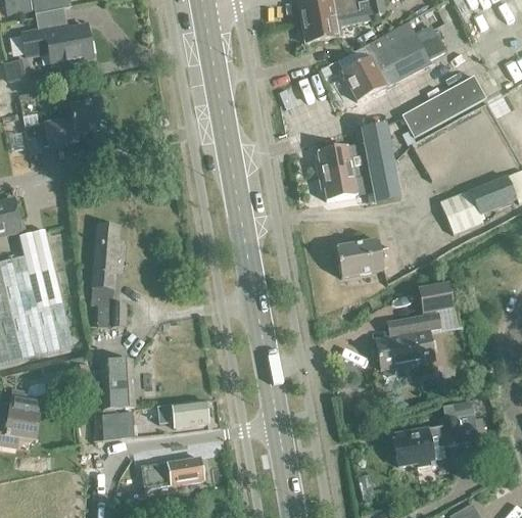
[(33,0),(35,12),(72,4),(70,0),(33,0)]
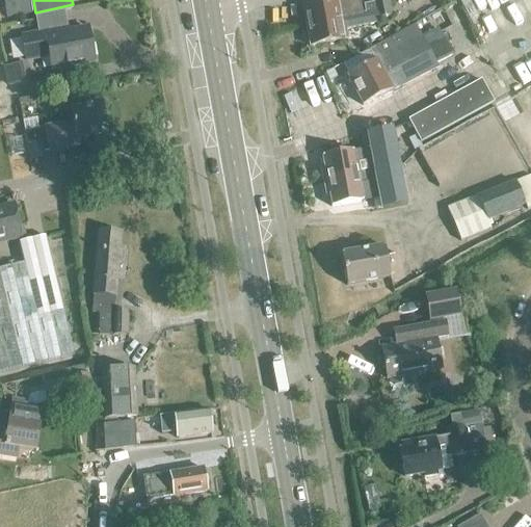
[(303,0),(308,23),(339,18),(338,16),(365,10),(365,9),(362,9),(360,0),(303,0)]
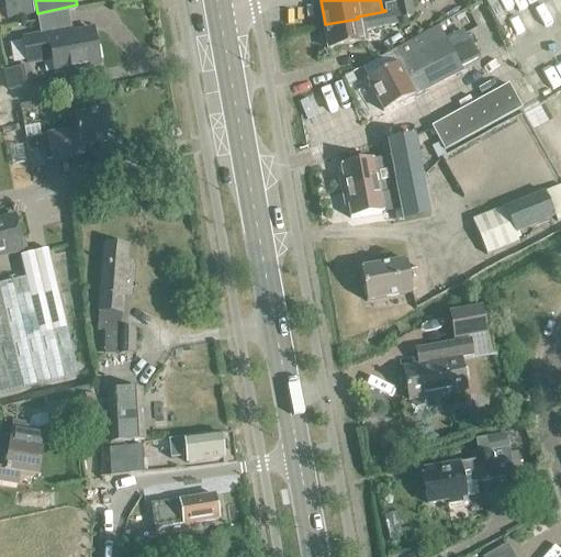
[(384,1),(386,10),(385,10),(385,11),(357,17),(358,19),(325,24),(328,45),(363,39),(368,37),(367,26),(400,21),(399,17),(415,13),(412,0),(389,0),(384,1)]
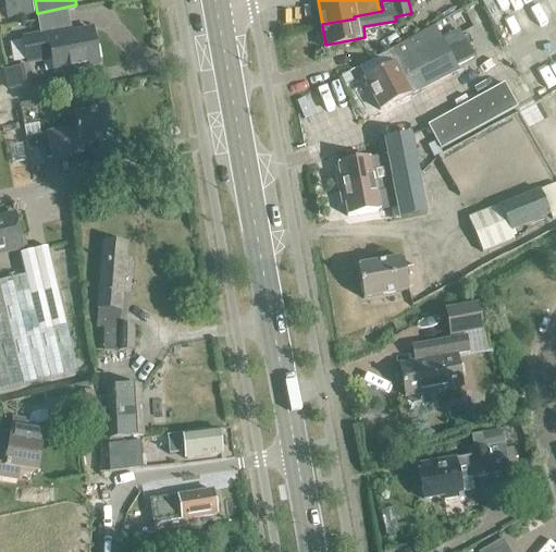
[(366,74),(363,74),(380,106),(410,90),(411,94),(412,94),(411,90),(458,66),(435,22),(359,62),(366,74)]
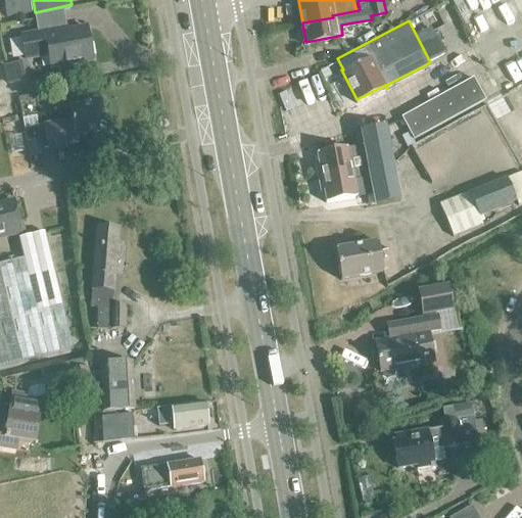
[(93,56),(87,24),(58,29),(58,26),(21,32),(26,54),(48,50),(51,63),(93,56)]
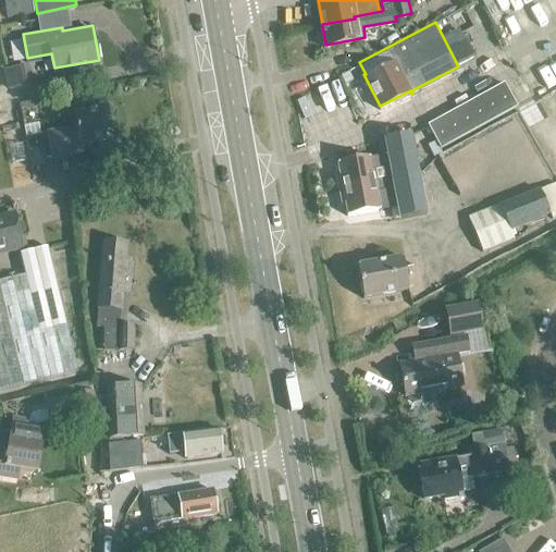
[(477,125),(517,102),(505,80),(465,102),(477,125)]
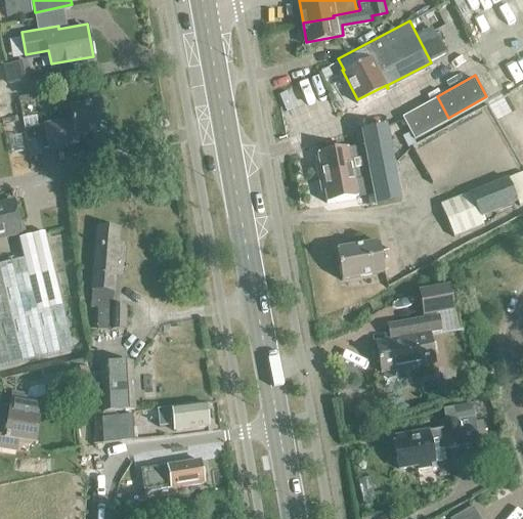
[(83,97),(84,101),(70,103),(73,116),(44,121),(48,144),(80,138),(78,131),(105,126),(100,94),(83,97)]
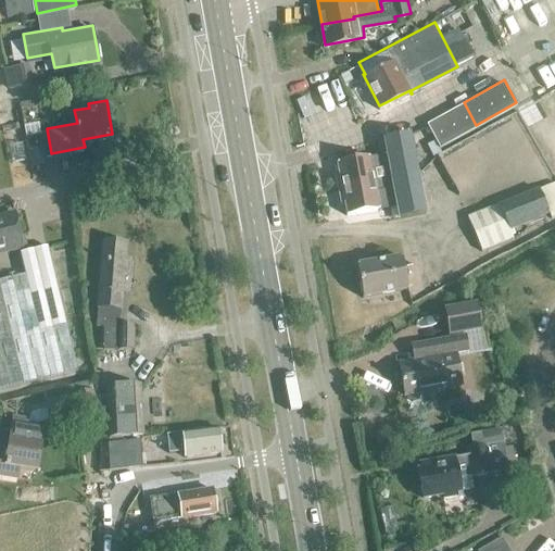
[(440,145),(476,125),(464,102),(427,122),(440,145)]
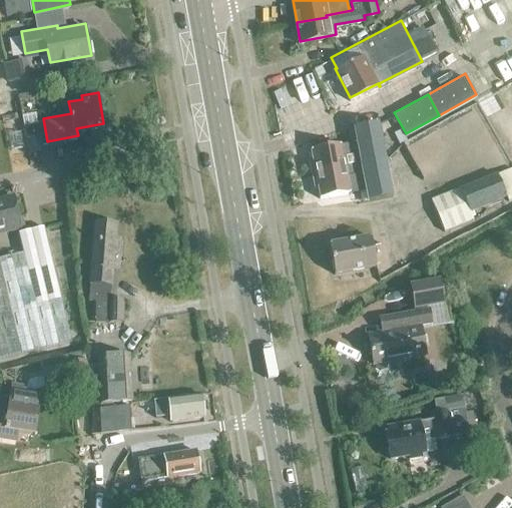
[(312,171),(386,157),(378,120),(354,125),(355,132),(351,133),(352,138),(352,139),(312,147),(314,157),(310,158),(312,171)]
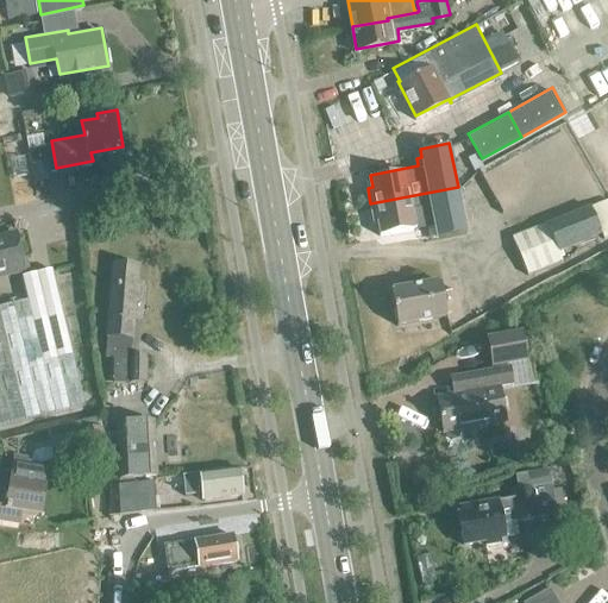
[(467,230),(458,187),(370,203),(374,220),(378,219),(381,232),(415,225),(415,226),(436,223),(438,236),(467,230)]
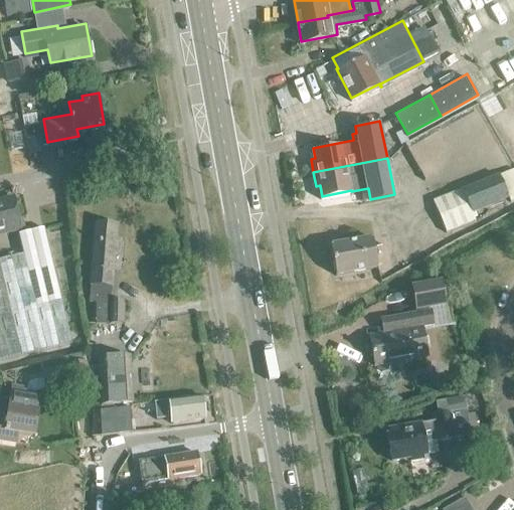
[(509,195),(499,172),(463,187),(472,209),(509,195)]
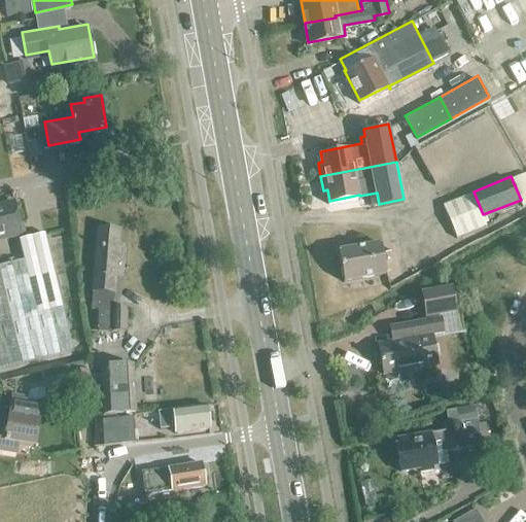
[(472,190),(443,203),(456,234),(486,222),(483,214),(474,192),(472,190)]
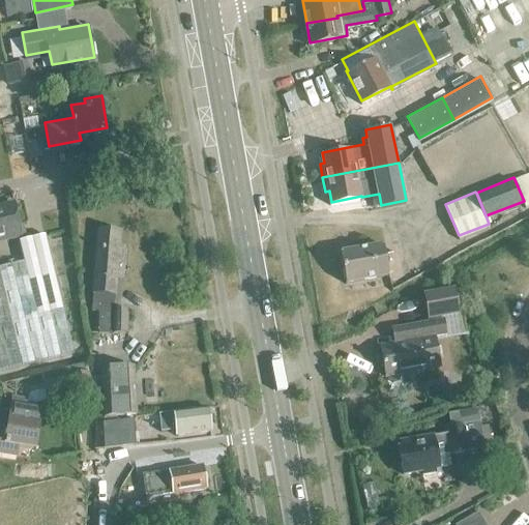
[(0,236),(21,232),(13,200),(0,202),(0,236)]
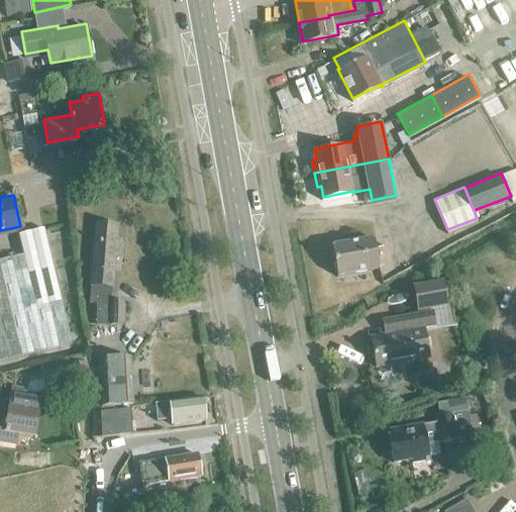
[(97,301),(96,321),(124,322),(125,298),(110,298),(113,267),(110,267),(108,263),(109,251),(120,252),(121,236),(116,236),(117,223),(117,222),(97,220),(90,300),(97,301)]
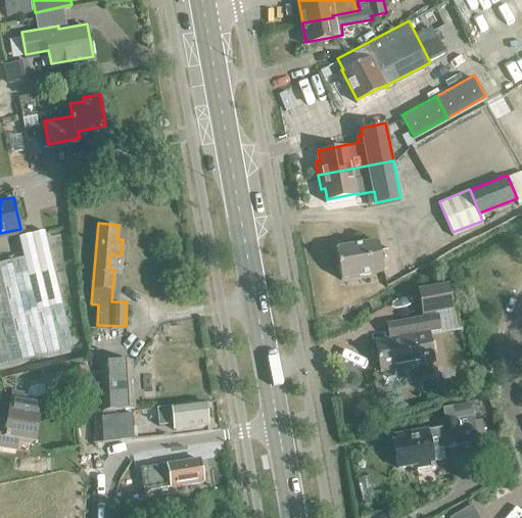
[(24,254),(50,248),(45,228),(18,234),(24,254)]
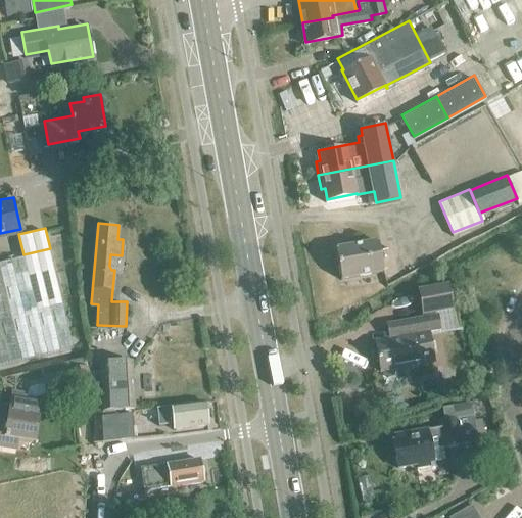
[(383,269),(381,252),(378,238),(335,246),(341,276),(383,269)]
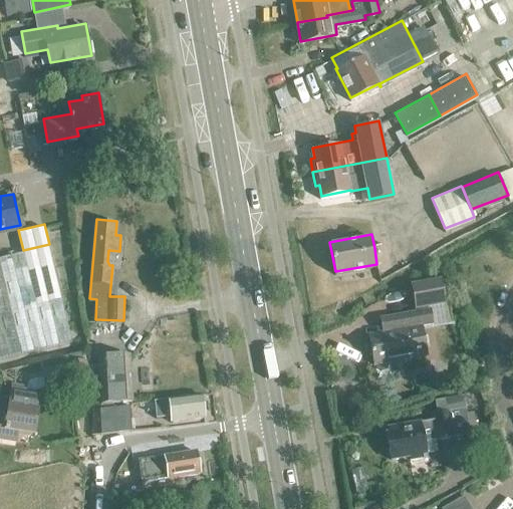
[(0,355),(71,339),(49,244),(23,250),(0,255),(0,355)]
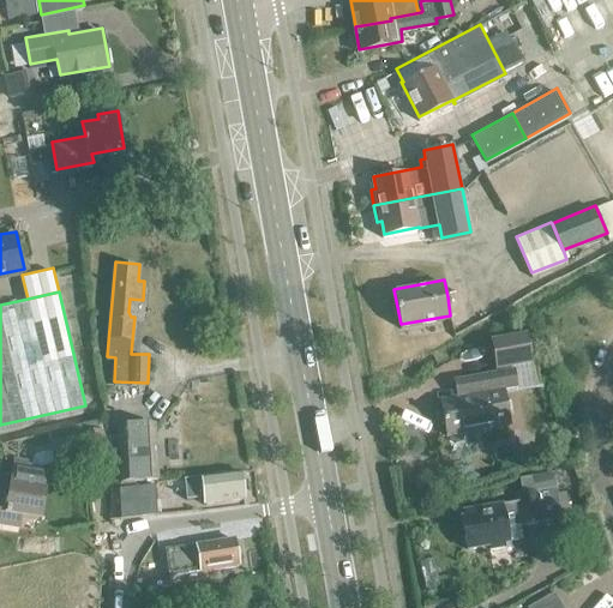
[(497,366),(532,360),(526,330),(491,336),(497,366)]
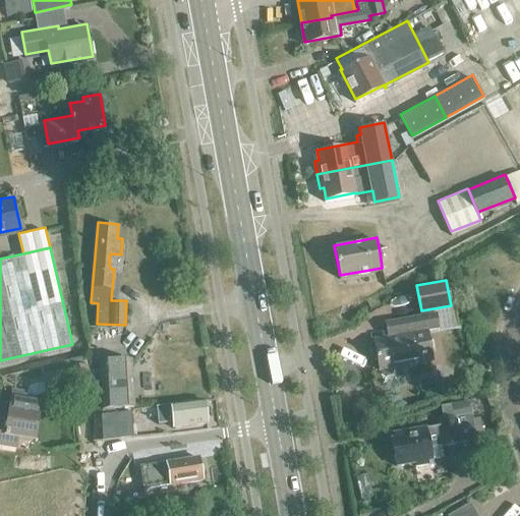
[(388,334),(374,337),(377,350),(376,350),(377,354),(378,354),(380,366),(432,357),(427,328),(439,327),(436,311),(386,320),(388,334)]
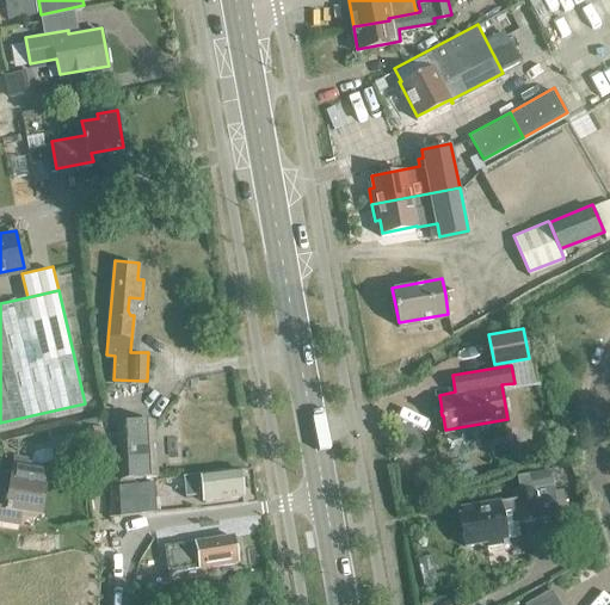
[(88,452),(108,448),(102,425),(99,414),(48,427),(55,461),(80,455),(79,451),(87,449),(88,452)]
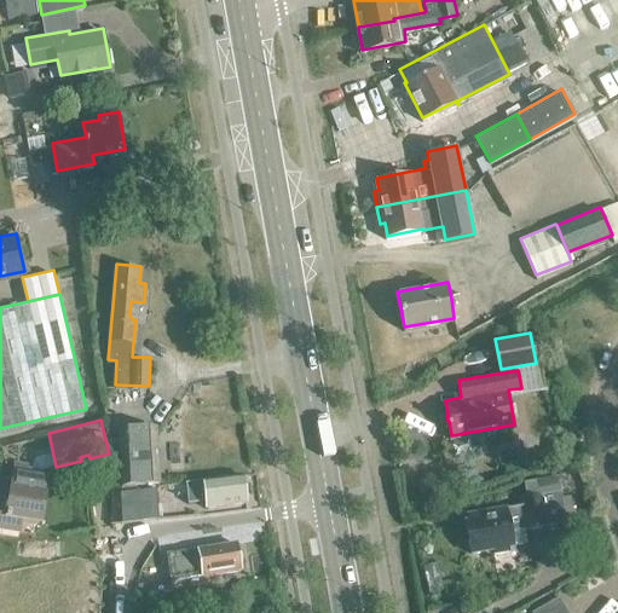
[(150,445),(149,424),(119,427),(121,483),(160,480),(157,445),(150,445)]
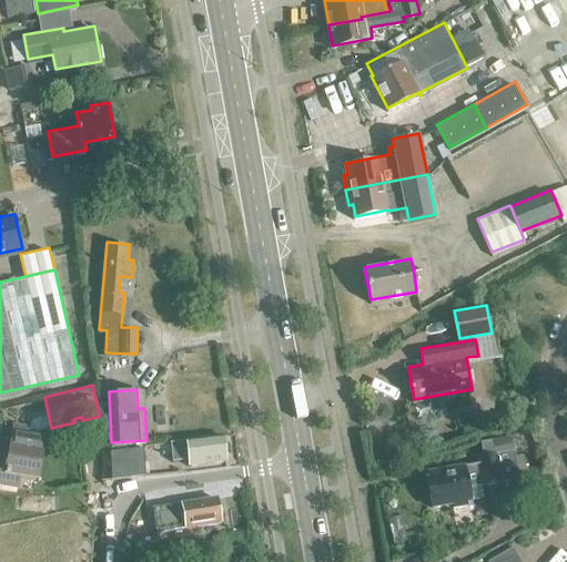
[(39,430),(13,426),(9,455),(0,453),(0,481),(18,484),(20,473),(38,477),(42,447),(43,436),(38,435),(39,430)]
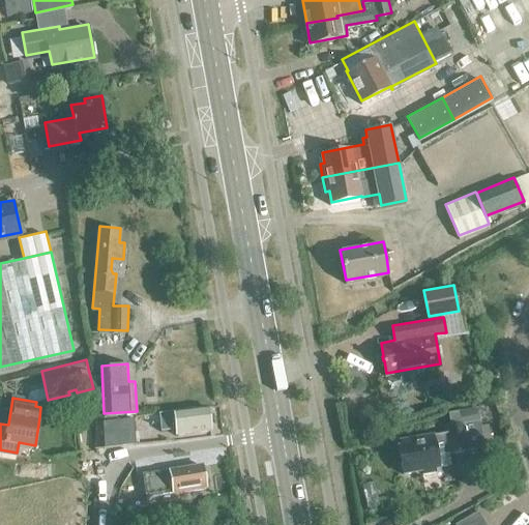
[(176,432),(210,428),(208,404),(174,408),(174,409),(159,410),(162,428),(176,426),(176,432)]
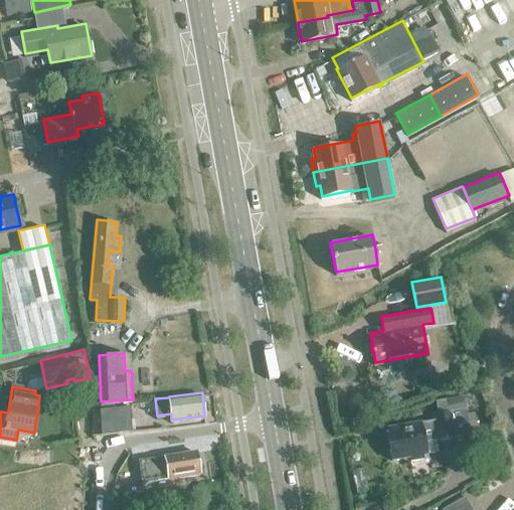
[(102,432),(122,430),(132,429),(130,403),(100,406),(102,432)]
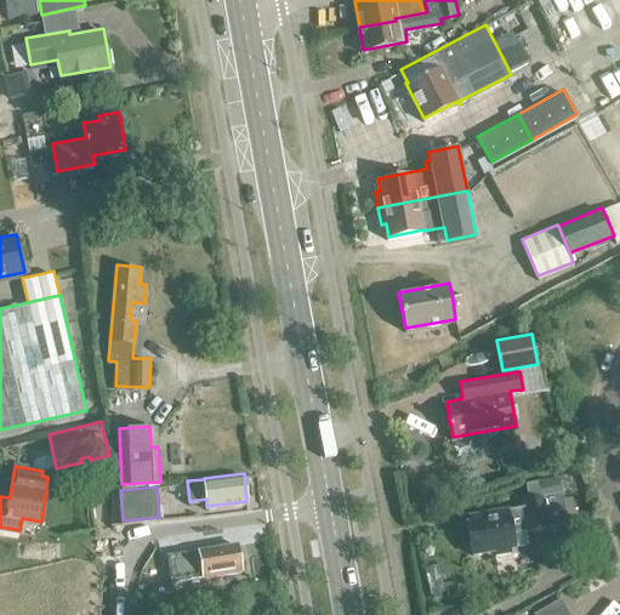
[(542,494),(524,496),(525,505),(508,507),(508,506),(478,511),(479,518),(467,519),(473,552),(495,548),(496,552),(511,550),(510,546),(515,545),(515,542),(532,540),(530,528),(547,525),(568,522),(563,490),(542,494)]
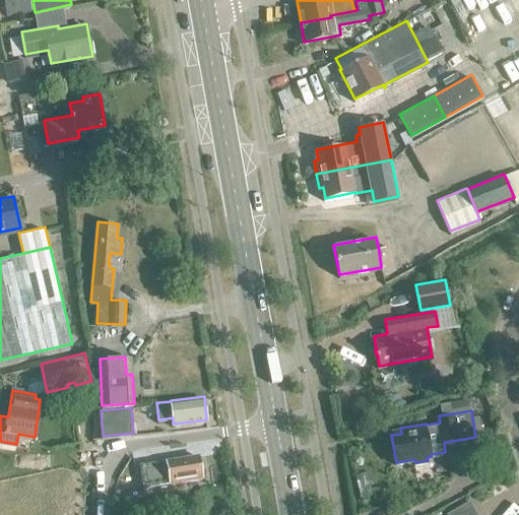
[(170,481),(173,480),(202,476),(201,472),(203,469),(202,465),(200,463),(198,453),(183,456),(183,455),(166,458),(155,460),(155,459),(139,462),(143,486),(159,484),(159,483),(170,480),(170,481)]
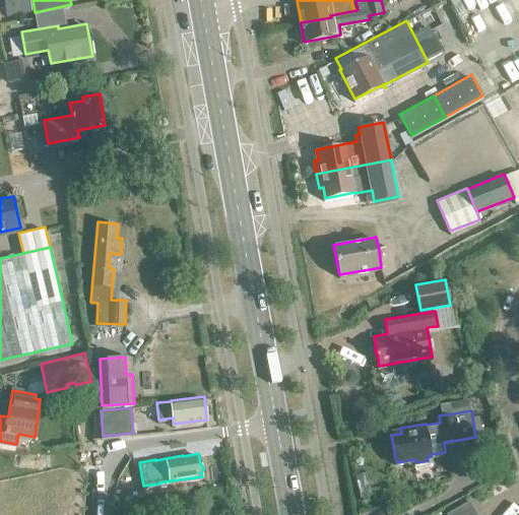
[(480,514),(471,499),(448,511),(450,514),(480,514)]
